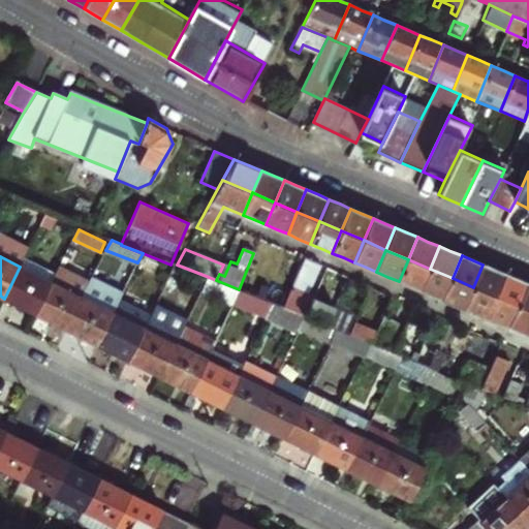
[(35,313),(55,274),(24,258),(20,267),(4,299),(21,306),(35,313)]
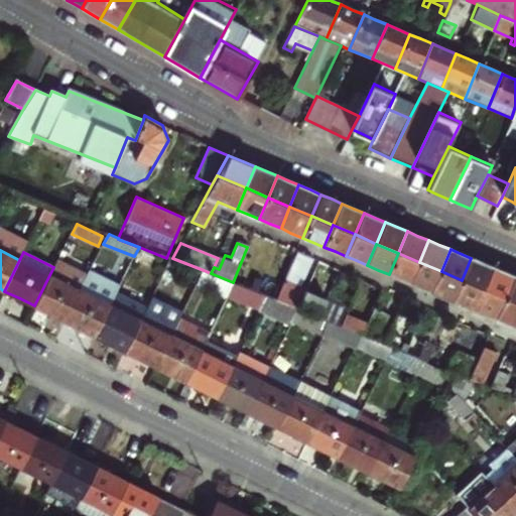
[(312,258),(296,252),(276,300),(285,303),(297,308),(298,308),(305,291),(306,289),(300,286),(312,258)]
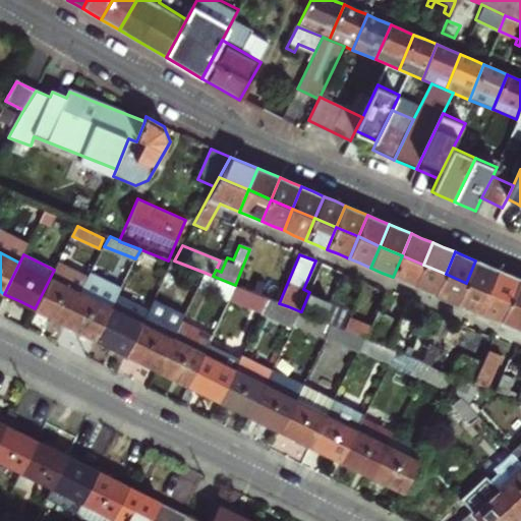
[(414,286),(423,265),(402,255),(393,277),(404,282),(414,286)]
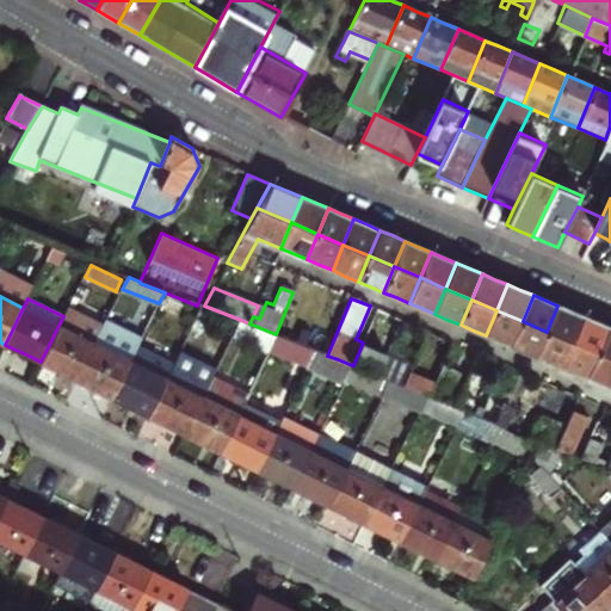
[(547,332),(573,343),(584,316),(571,312),(557,306),(547,332)]
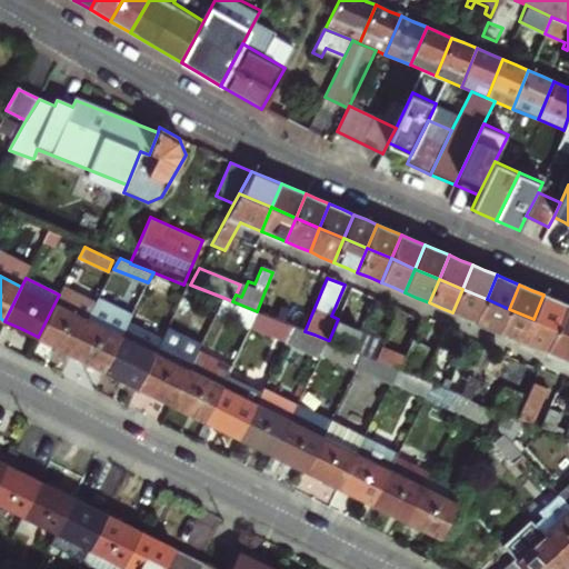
[(62,289),(59,295),(38,337),(56,347),(72,355),(88,320),(72,312),(80,298),(62,289)]
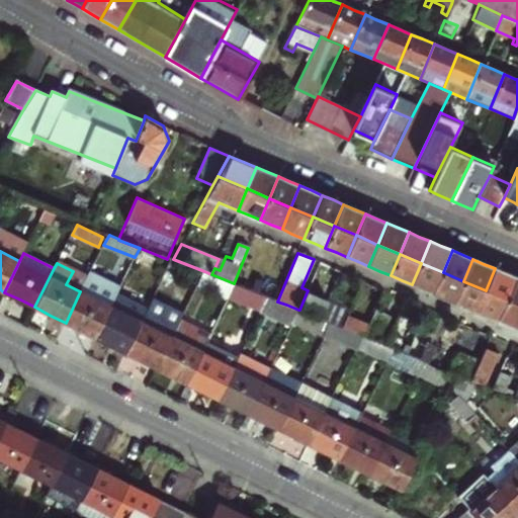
[(423,289),(433,293),(443,272),(421,263),(412,284),(423,289)]
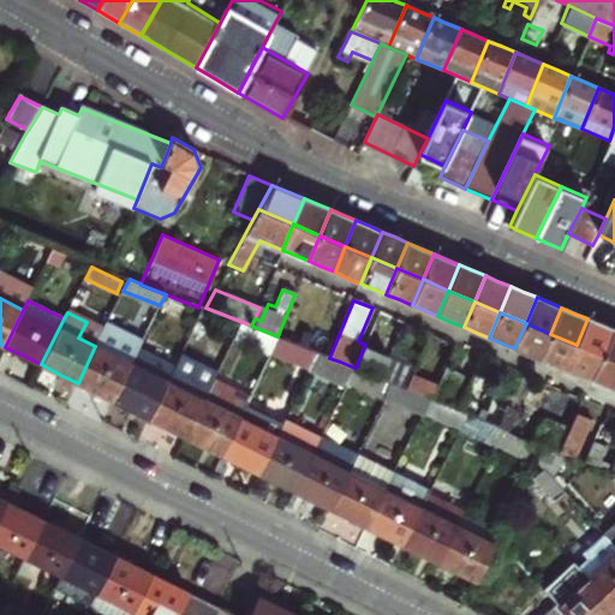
[(288,317),(279,338),(280,338),(317,352),(322,354),(328,341),(294,328),(297,321),(288,317)]
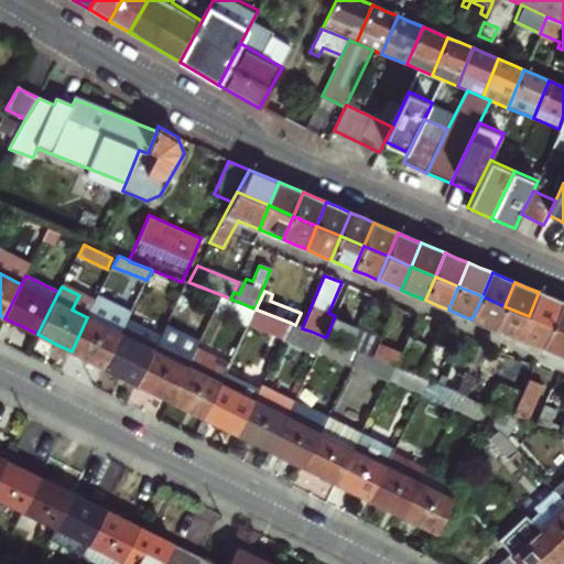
[(529,316),(552,326),(562,302),(552,297),(539,292),(529,316)]
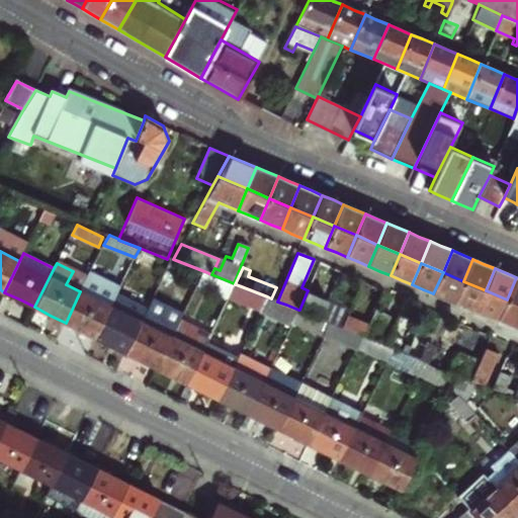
[(66,284),(80,291),(86,281),(87,278),(73,271),(66,284)]
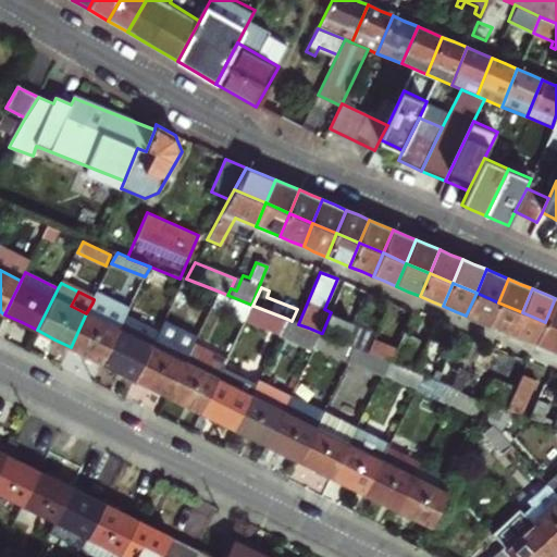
[(477,293),(466,316),(479,321),(489,325),(498,302),(477,293)]
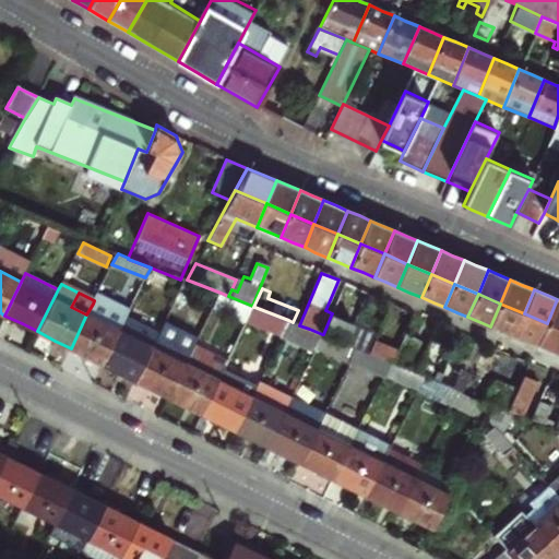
[(558,300),(557,299),(547,323),(558,328),(558,300)]
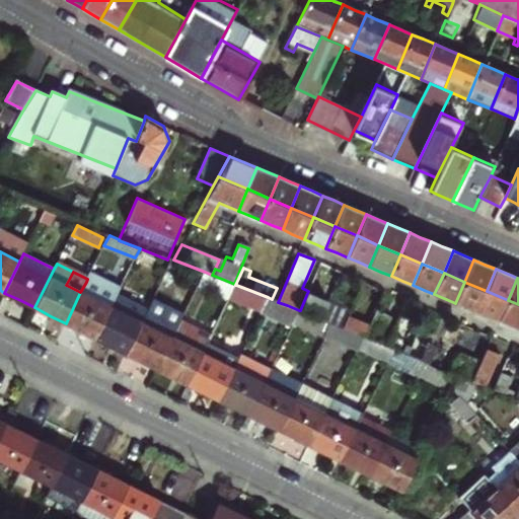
[(80,292),(66,323),(81,330),(95,338),(110,307),(117,297),(86,282),(80,292)]
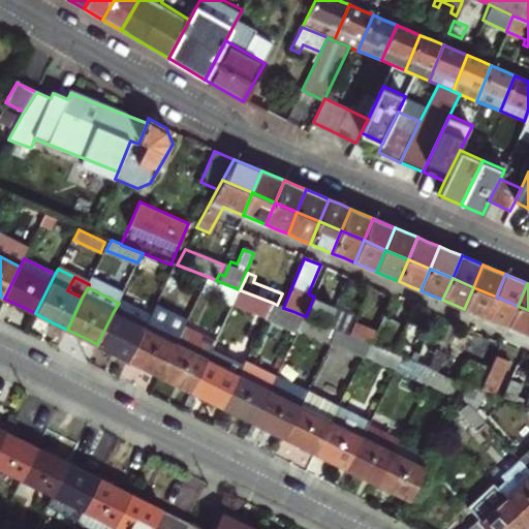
[(475,314),(487,318),(496,297),(473,287),(464,309),(475,314)]
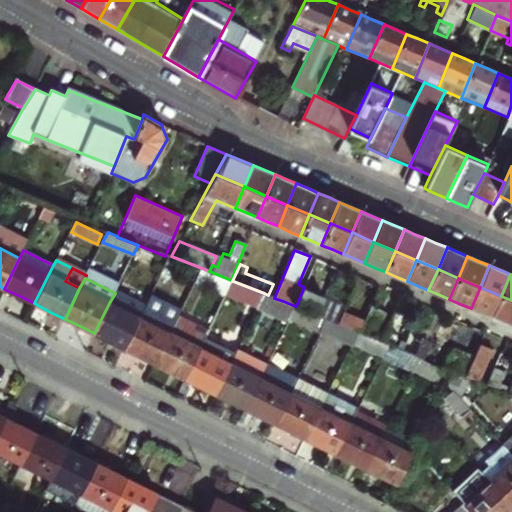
[(264,293),(233,281),(226,295),(257,308),(264,293)]
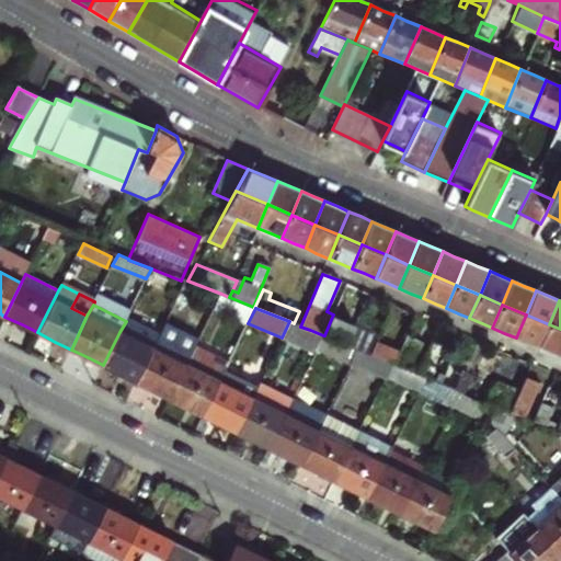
[(539,347),(549,324),(526,315),(516,338),(529,343),(539,347)]
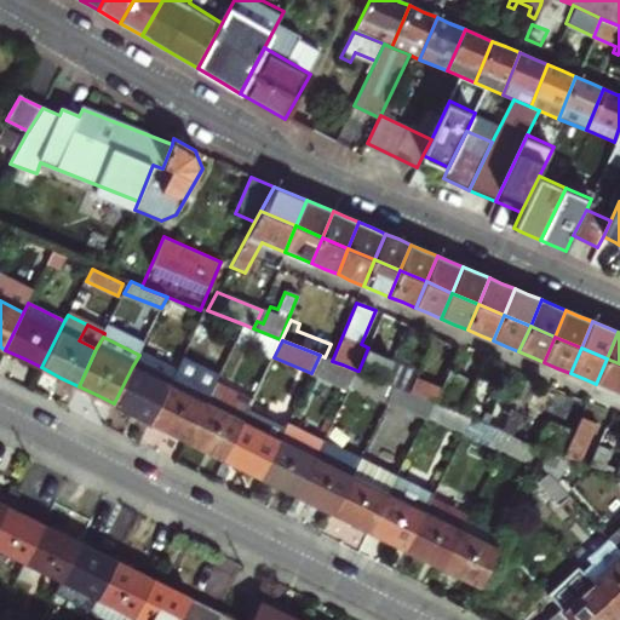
[(367,350),(359,371),(384,382),(392,361),(367,350)]
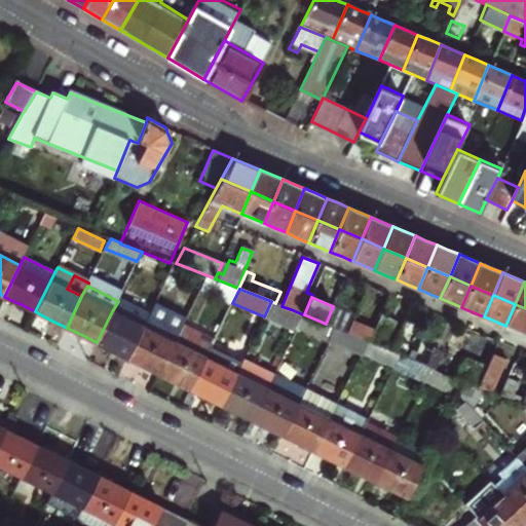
[(271,301),(264,316),(284,324),(291,309),(282,306),(275,303),(271,301)]
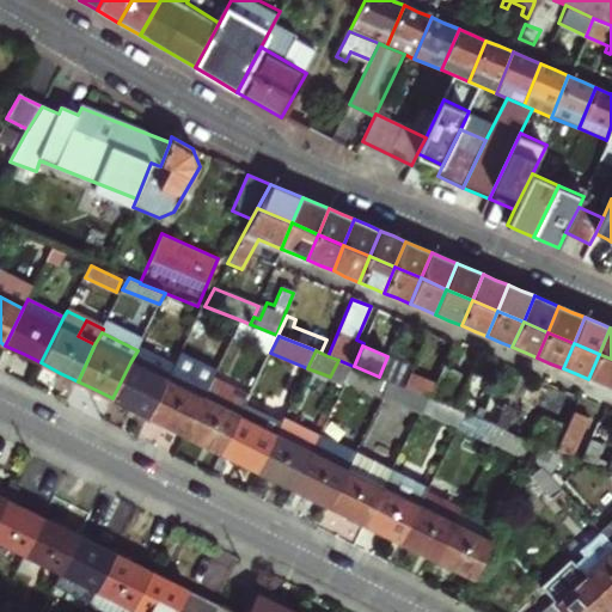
[(611,389),(611,359),(599,354),(588,379),(601,385),(611,389)]
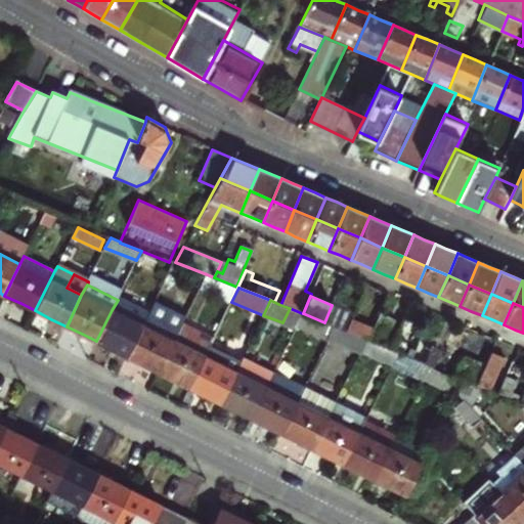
[(324,322),(334,326),(347,332),(347,331),(351,320),(354,315),(332,305),(324,322)]
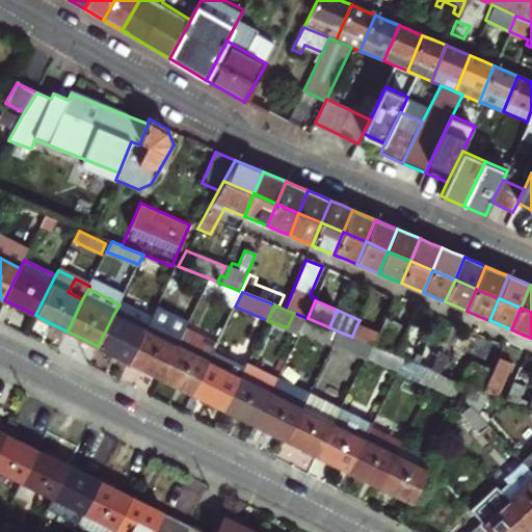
[(130,362),(145,330),(113,315),(98,346),(113,354),(130,362)]
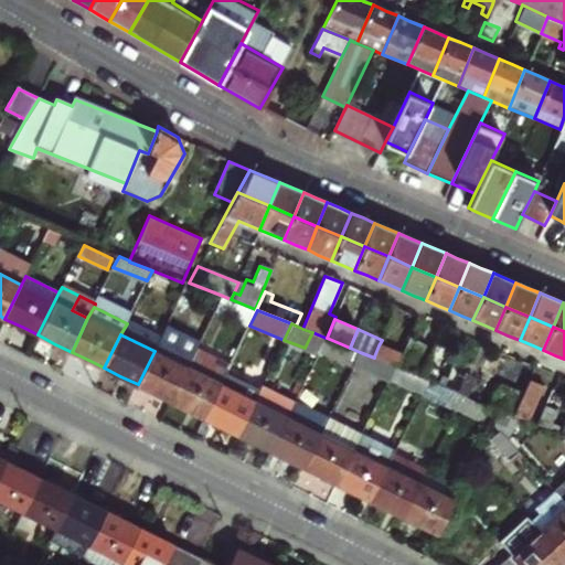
[(427,343),(411,337),(397,368),(414,374),(427,343)]
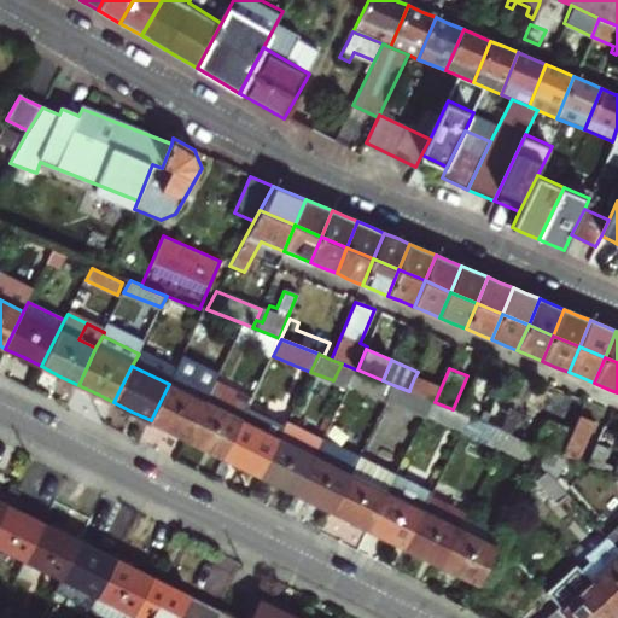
[(356,369),(349,385),(386,401),(386,400),(394,385),(383,380),(357,369),(356,369)]
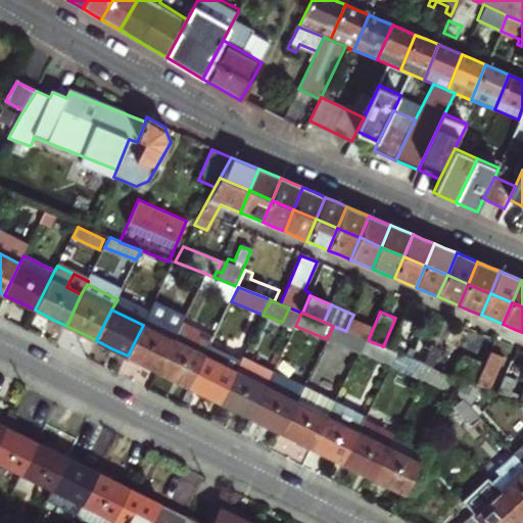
[(174,340),(179,329),(148,314),(143,325),(128,355),(143,364),(157,371),(174,340)]
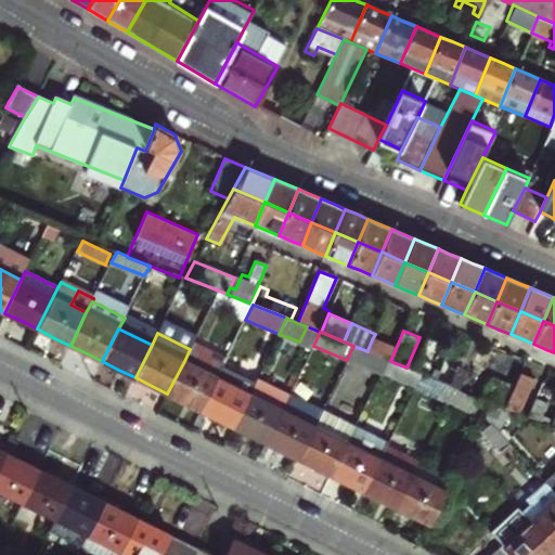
[(368,350),(386,358),(390,347),(372,339),(368,350)]
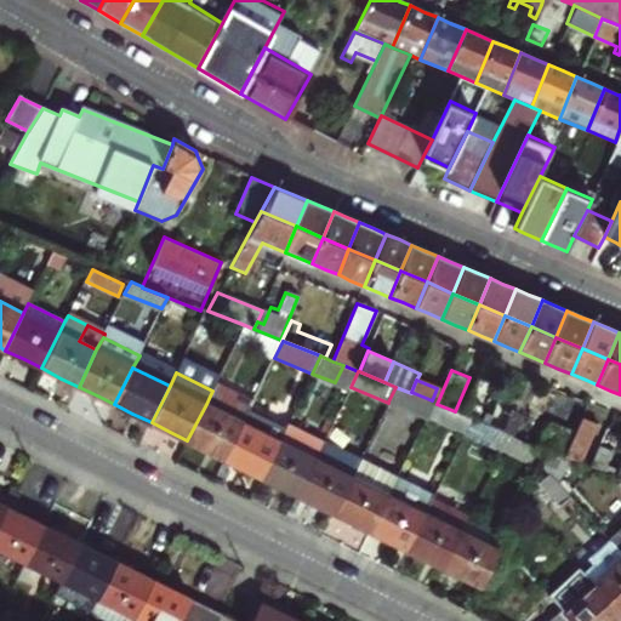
[(396,387),(388,402),(427,417),(434,403),(432,402),(411,393),(396,387)]
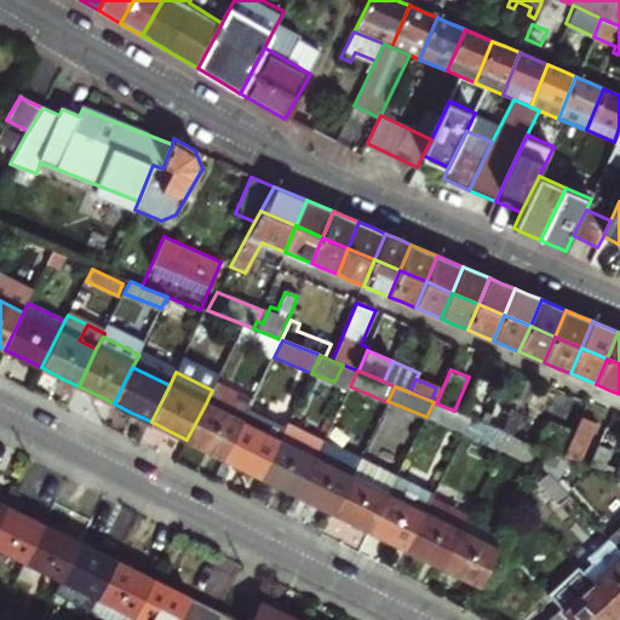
[(411,391),(411,392),(431,401),(431,400),(411,391)]
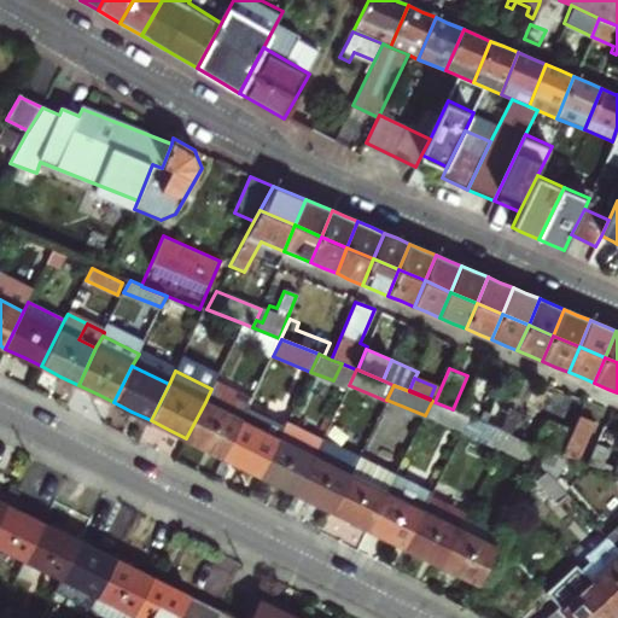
[(453,409),(435,402),(432,401),(425,415),(461,431),(468,417),(453,409)]
